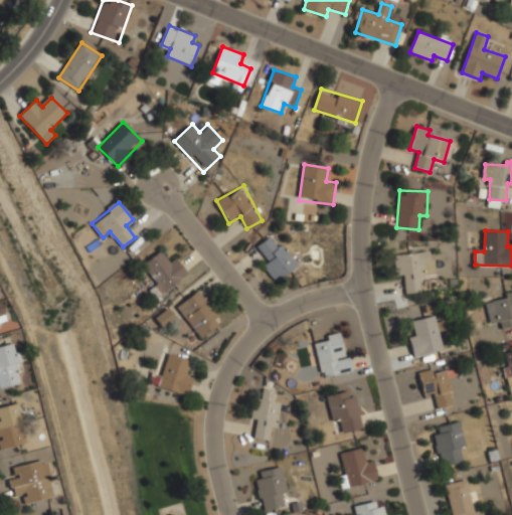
[(264,266),(277,283),(300,266),(282,241),(277,244),(271,236),(259,245),(271,261),(264,266)]
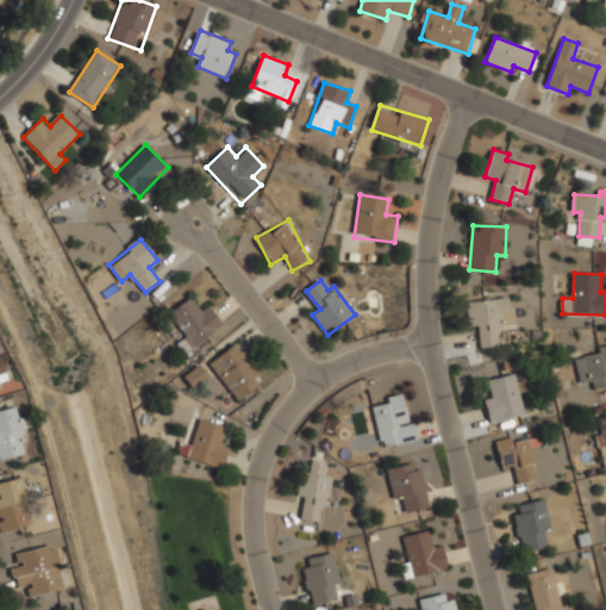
[(187,337),(177,344),(186,355),(224,324),(207,303),(199,309),(189,298),(169,315),(187,337)]
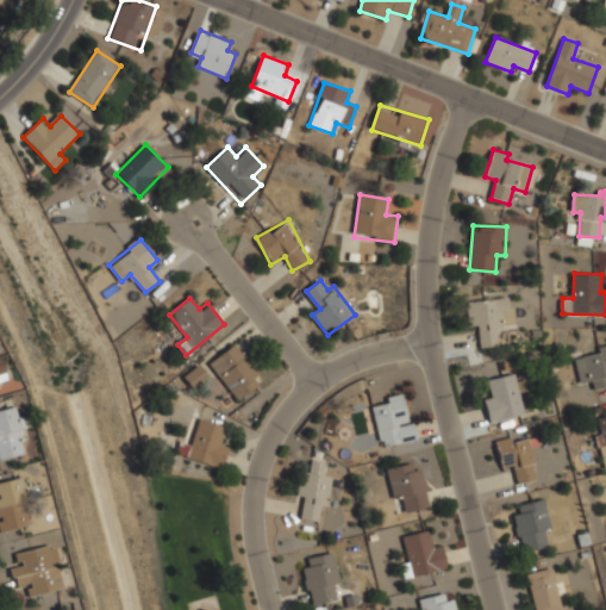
[(517,324),(516,309),(511,310),(510,298),(468,302),(470,327),(479,325),(481,348),(500,346),(499,327),(517,324)]
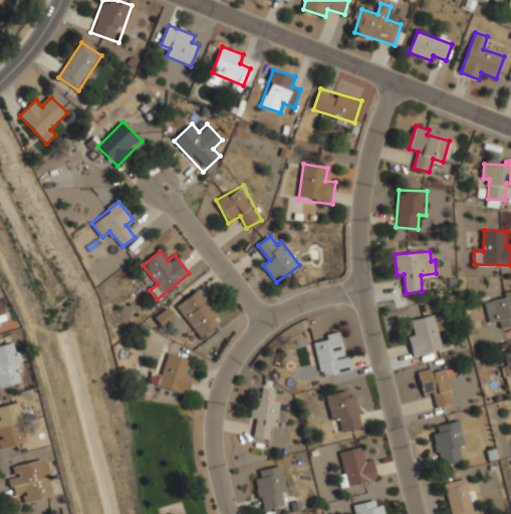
[(202,338),(217,326),(211,319),(219,313),(200,289),(177,307),(202,338)]
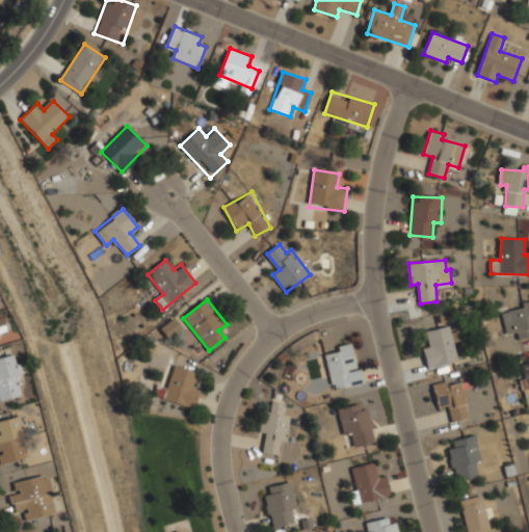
[(503,313),(507,335),(519,333),(520,340),(528,338),(528,301),(524,302),(525,308),(503,313)]
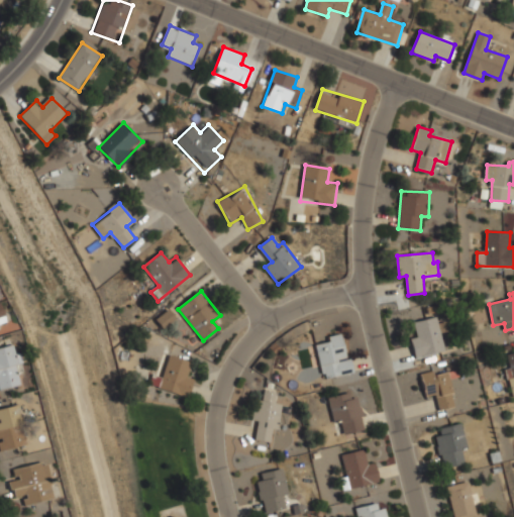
[(0,325),(8,323),(2,303),(0,303),(0,325)]
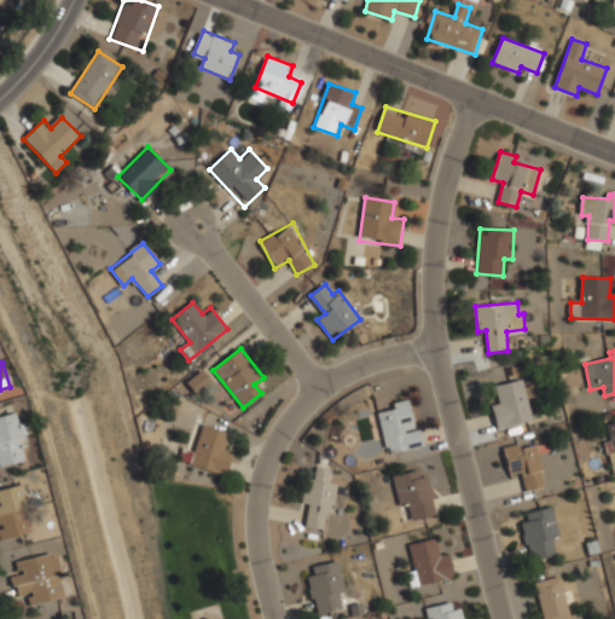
[(534,420),(523,379),(495,386),(500,404),(492,406),(498,431),(534,420)]
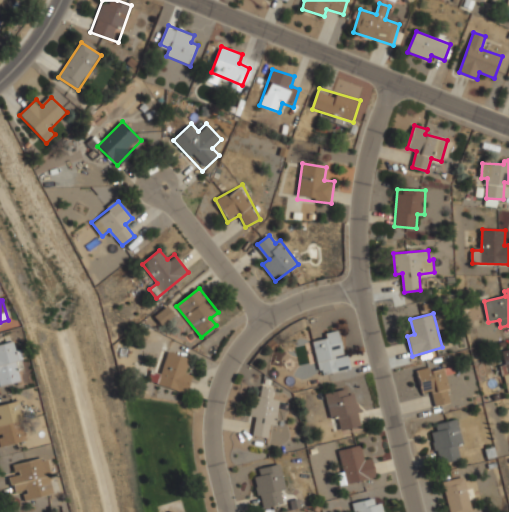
[(350,370),(343,331),(313,337),(320,376),(350,370)]
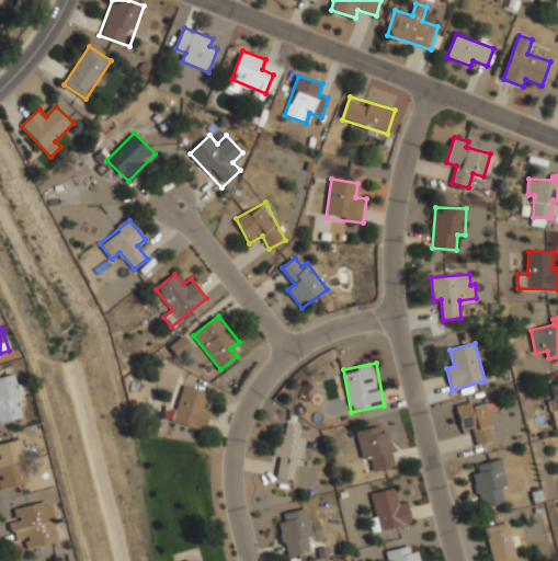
[(0,423),(25,418),(15,375),(0,377),(0,423)]
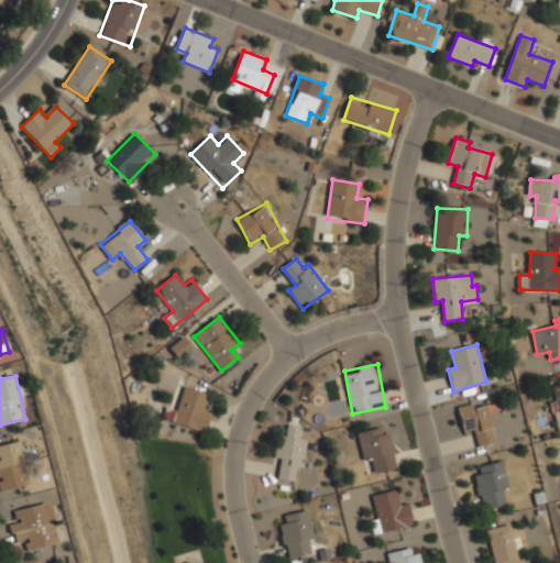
[(204,407),(207,392),(183,387),(176,426),(207,432),(212,408),(204,407)]
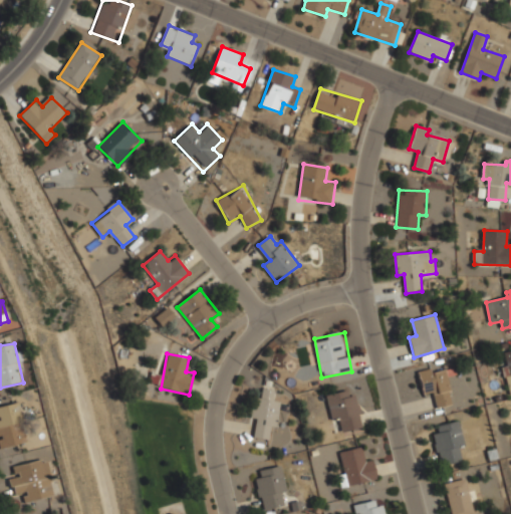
[(455,404),(446,369),(433,373),(431,368),(419,372),(425,396),(433,394),(438,409),(455,404)]
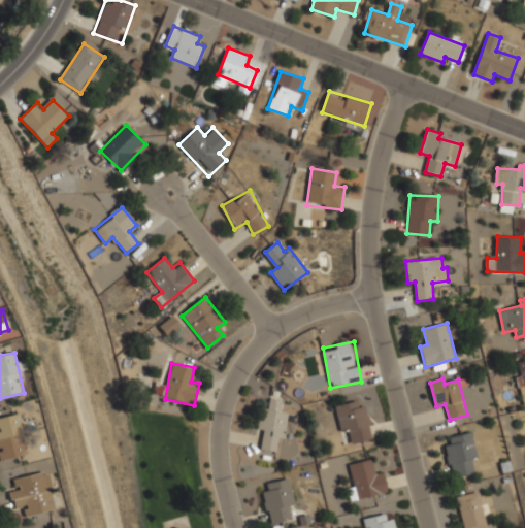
[(291,413),(282,411),(283,401),(271,399),(269,410),(261,409),(258,430),(264,431),(261,451),(275,453),(275,459),(284,461),(291,413)]
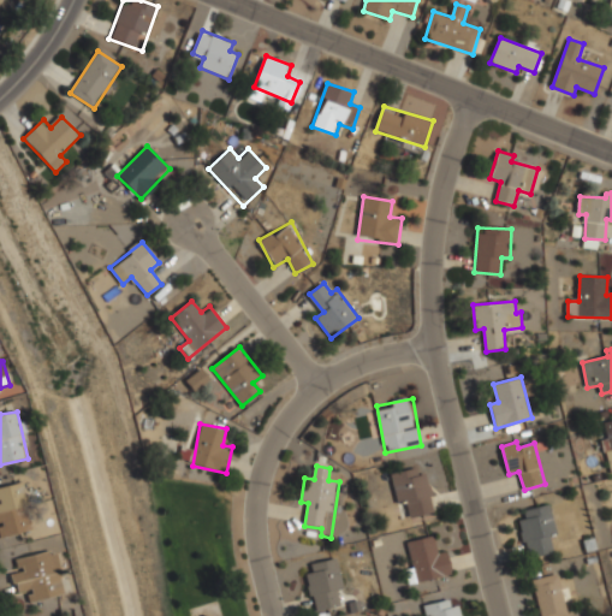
[(400,513),(410,510),(411,519),(437,514),(427,466),(392,473),(400,513)]
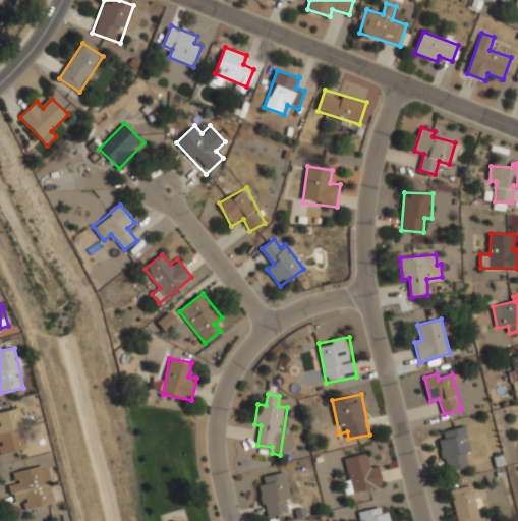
[(29,448),(18,408),(0,412),(0,451),(1,455),(29,448)]
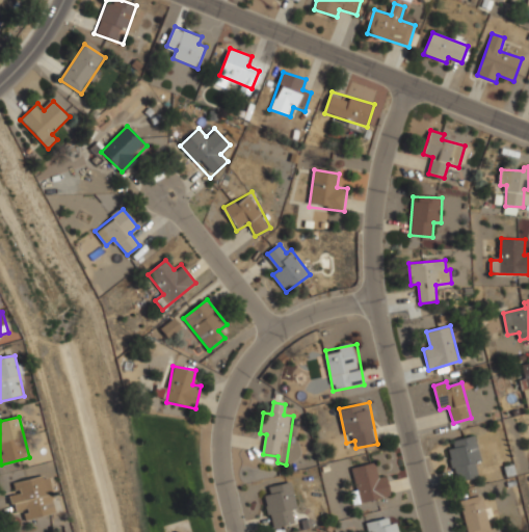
[(453,441),(455,448),(449,449),(457,482),(480,476),(476,460),(482,459),(476,435),(453,441)]
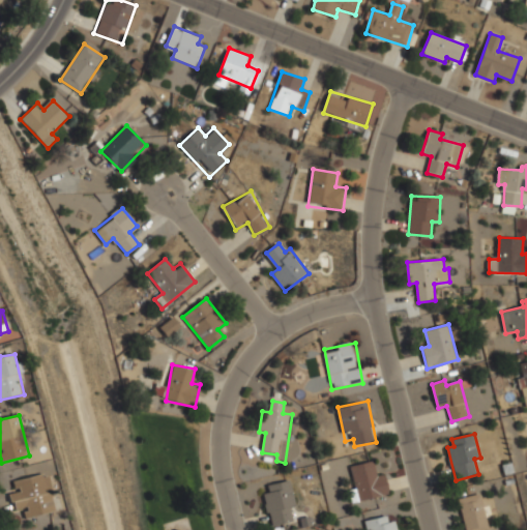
[(386,472),(375,474),(373,462),(352,465),(356,491),(350,492),(352,502),(389,496),(386,472)]
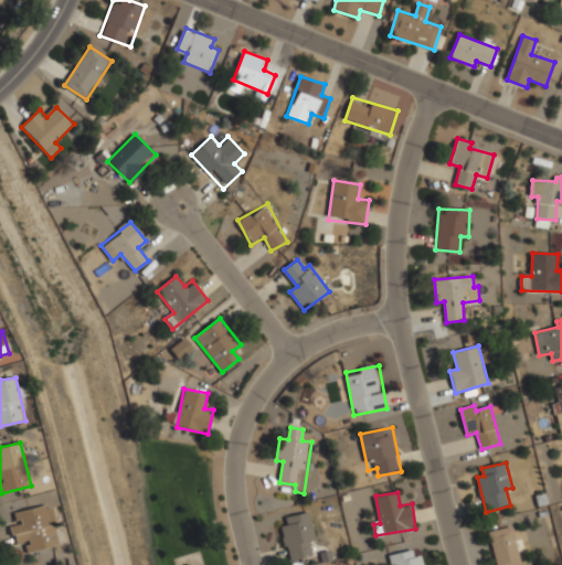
[(61,545),(53,504),(16,513),(18,523),(12,525),(16,544),(27,542),(29,552),(61,545)]
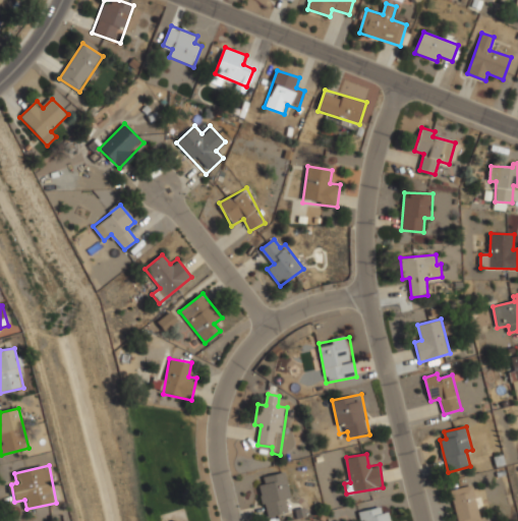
[(257,479),(268,518),(287,513),(285,504),(293,501),(286,472),(257,479)]
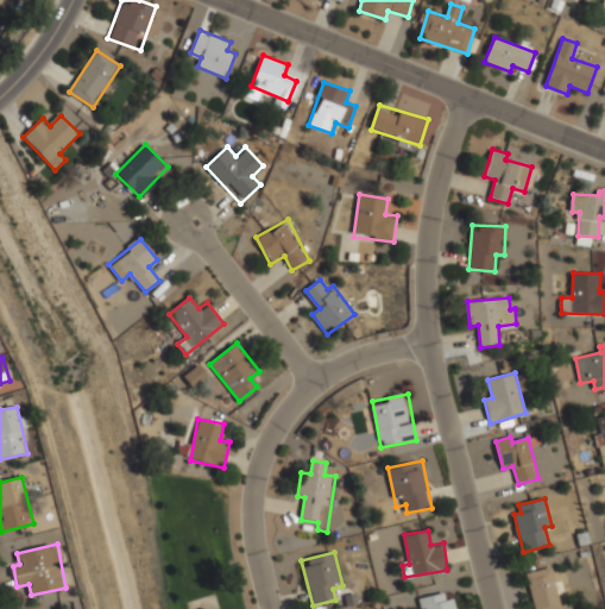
[(534,608),(561,608),(555,567),(529,571),(534,608)]
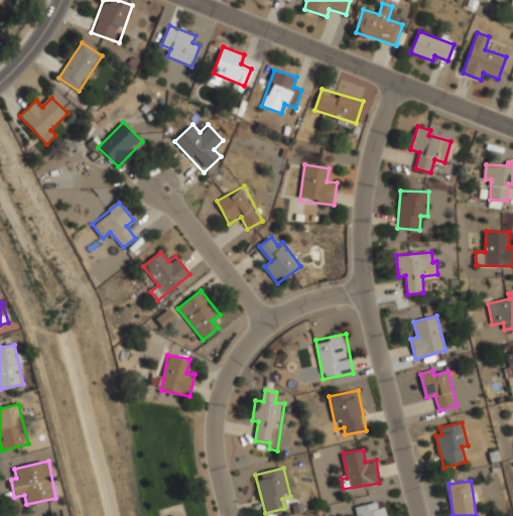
[(387,515),(385,507),(379,509),(378,502),(355,507),(357,515),(387,515)]
